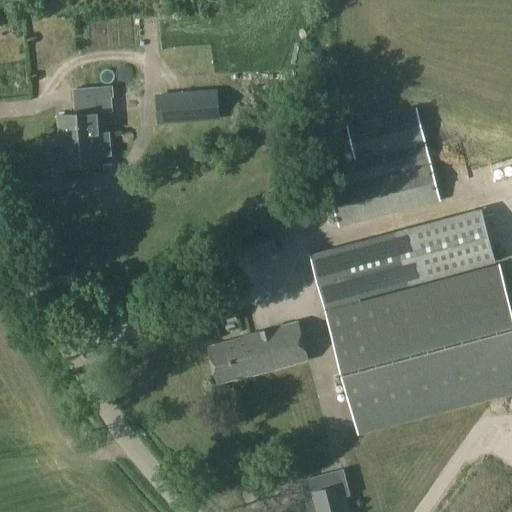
[(135,3),(121,4),(122,24),(136,23),(135,3)]
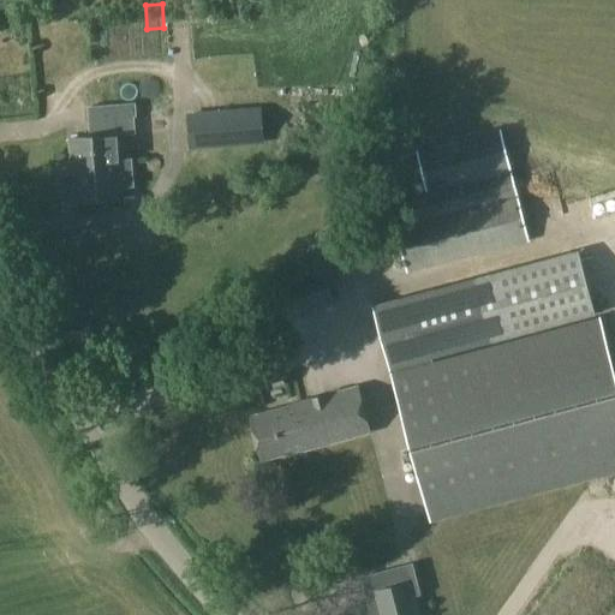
[(251,112),(219,114),(221,147),(252,144),(251,112)]
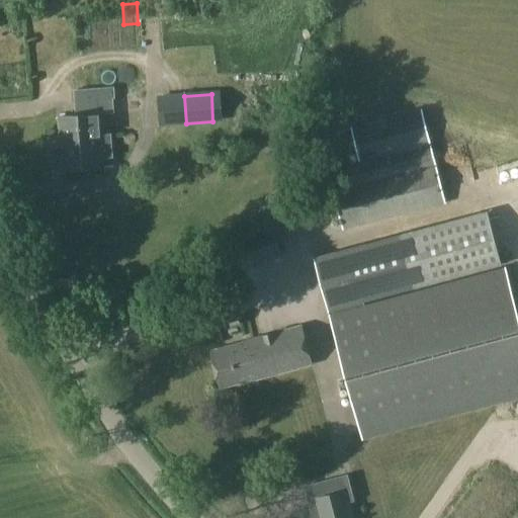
[(61,139),(51,140),(52,156),(62,155),(64,171),(102,168),(102,159),(112,158),(110,135),(100,136),(98,114),(97,101),(75,102),(76,116),(59,118),(61,139)]
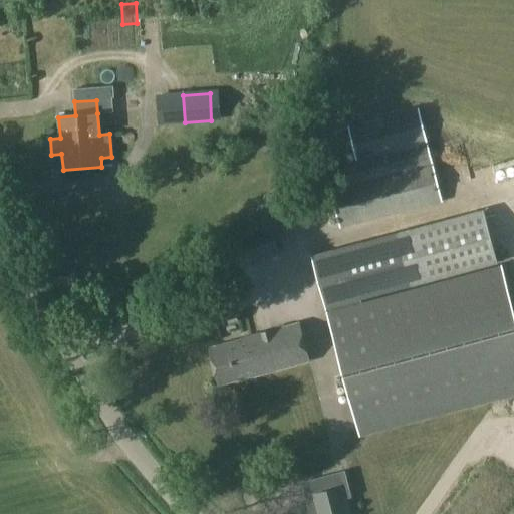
[(434,165),(434,166),(419,108),(346,127),(355,161),(335,166),(340,187),(328,190),(338,229),(444,202),(434,165)]
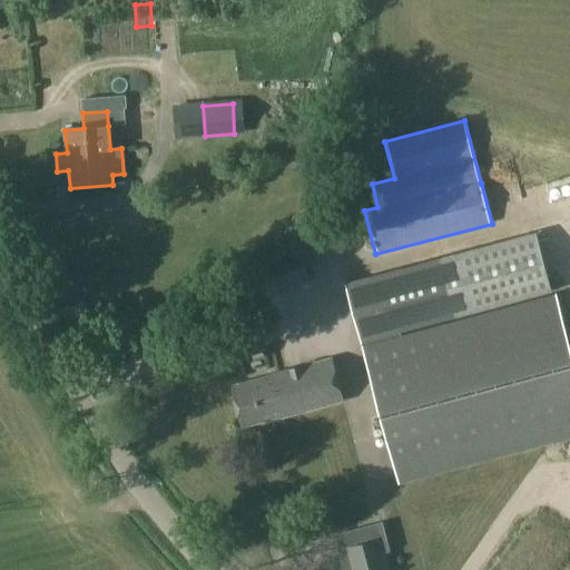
[(455,321),(552,295),(536,232),(439,258),(455,321)]
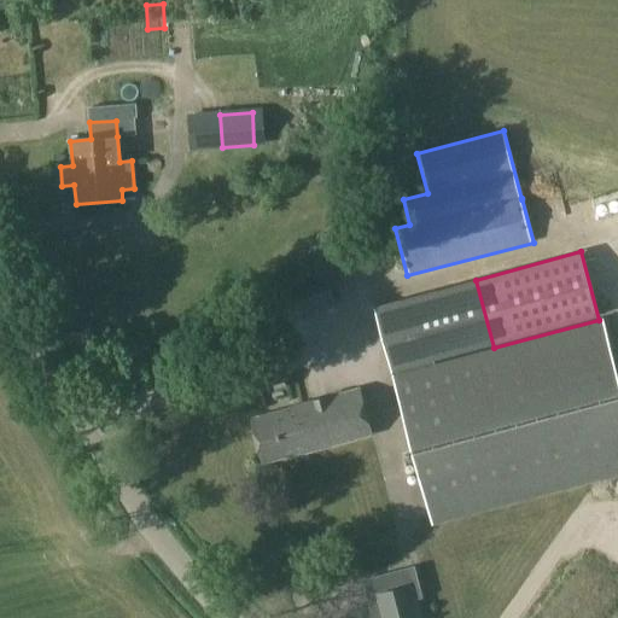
[(336,305),(324,275),(273,296),(285,326),(336,305)]
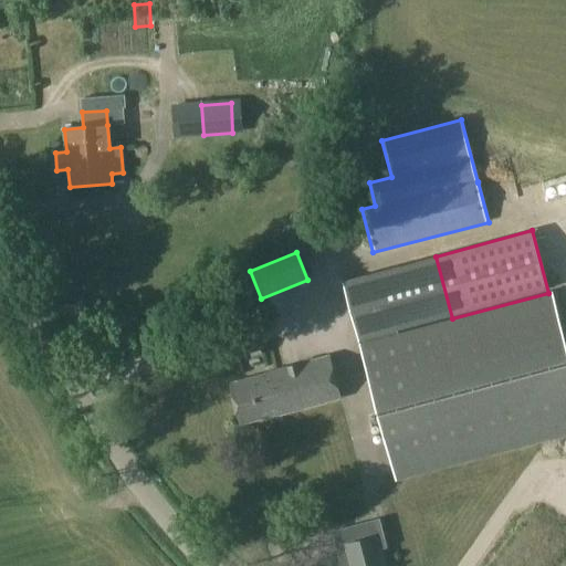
[(452,318),(436,257),(342,282),(358,344),(395,481),(565,435),(565,344),(552,292),(548,293),(452,318)]
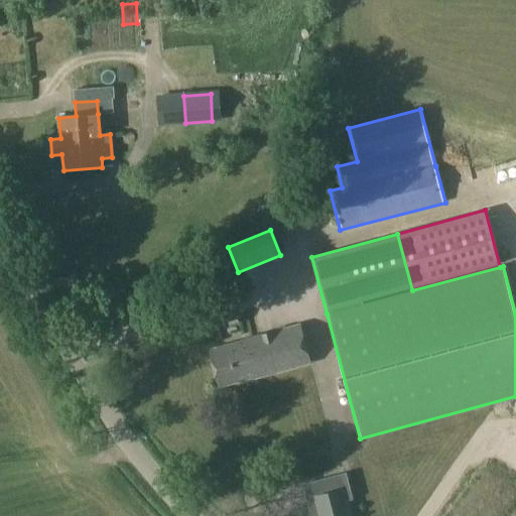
[(300,326),(242,342),(242,344),(211,352),(219,386),(253,377),(253,379),(310,364),(300,326)]
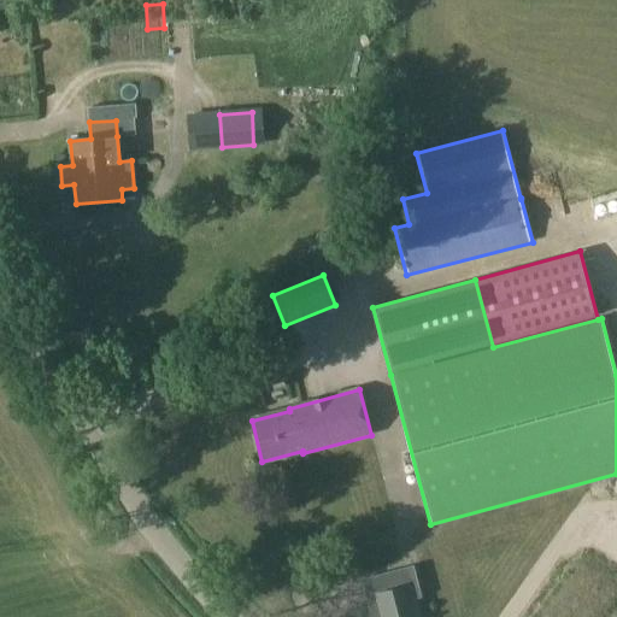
[(418,616),(406,569),(363,580),(372,616),(418,616)]
